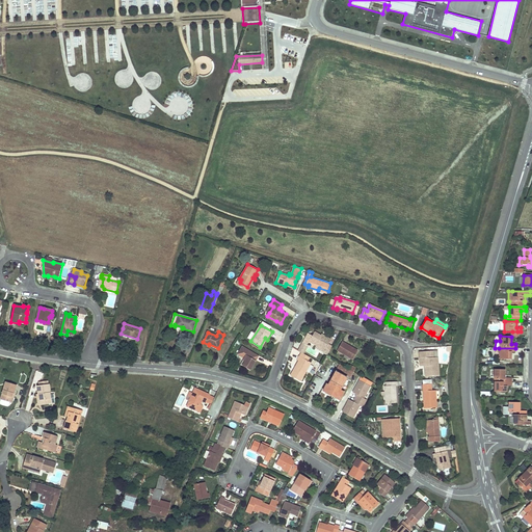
[(357,350),(342,342),(337,350),(338,351),(349,357),(352,360),(357,350)]
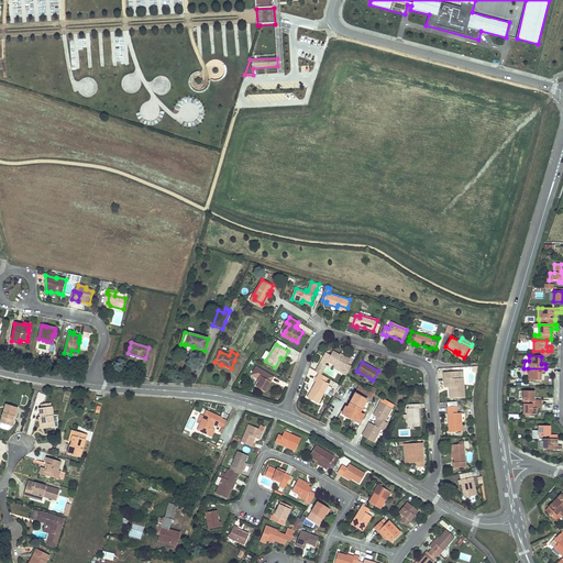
[(324,366),(320,363),(316,372),(319,374),(321,375),(326,366),(324,366)]
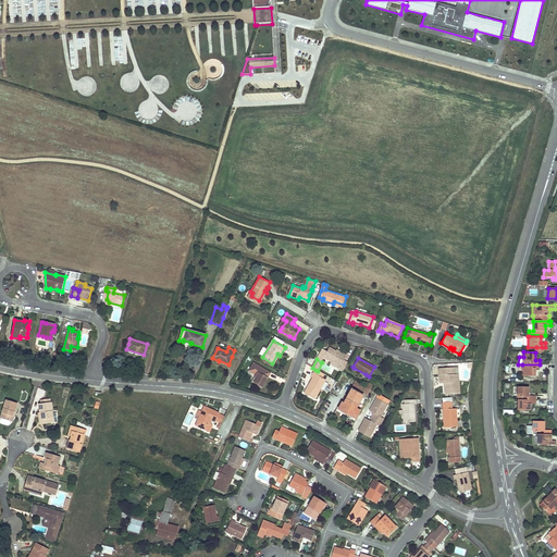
[(262,386),(270,372),(255,362),(249,371),(256,374),(258,376),(257,378),(254,382),(262,386)]
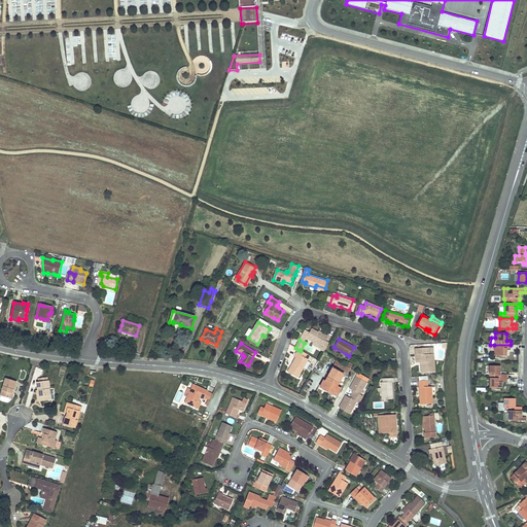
[(511,349),(511,345),(494,345),(494,356),(506,356),(506,352),(506,349),(511,349)]
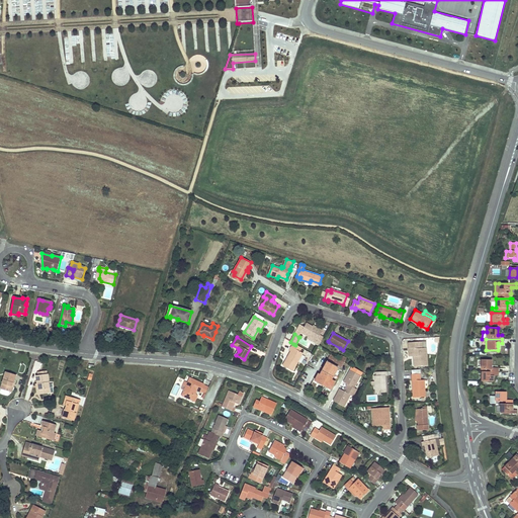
[(418,342),(408,343),(409,357),(414,356),(417,356),(417,366),(428,365),(426,348),(422,348),(419,348),(418,342)]
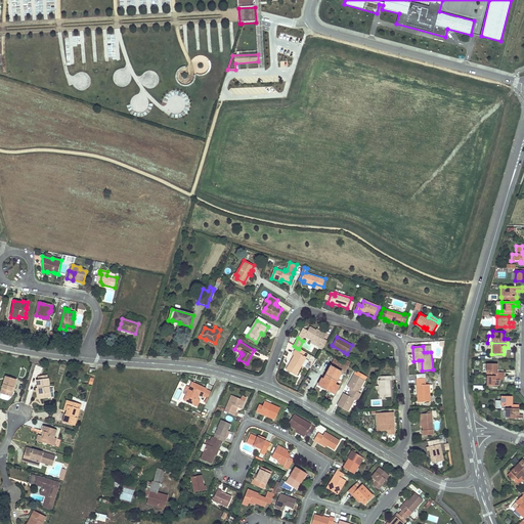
[(297,348),(295,351),(306,358),(308,354),(299,349),(297,348)]
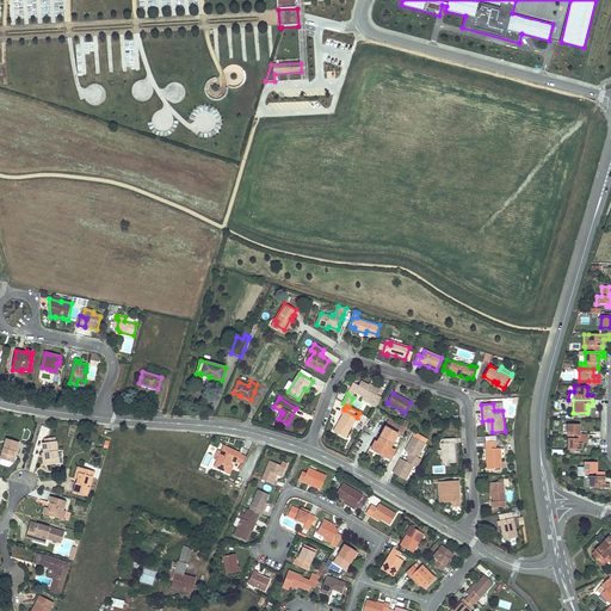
[(357,418),(344,409),(341,414),(343,415),(334,431),(346,438),(357,418)]
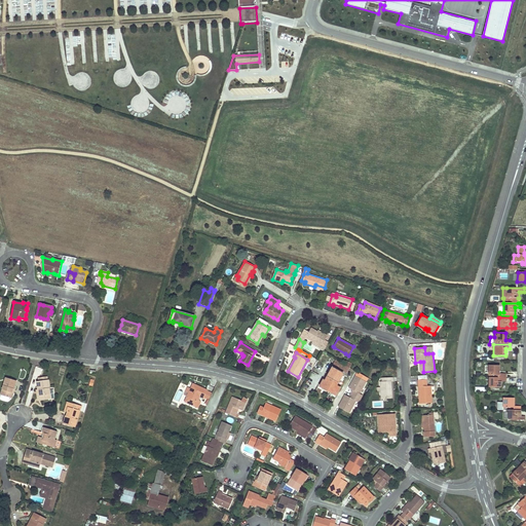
[(349,368),(346,366),(336,361),(333,366),(346,373),(348,371),(349,368)]
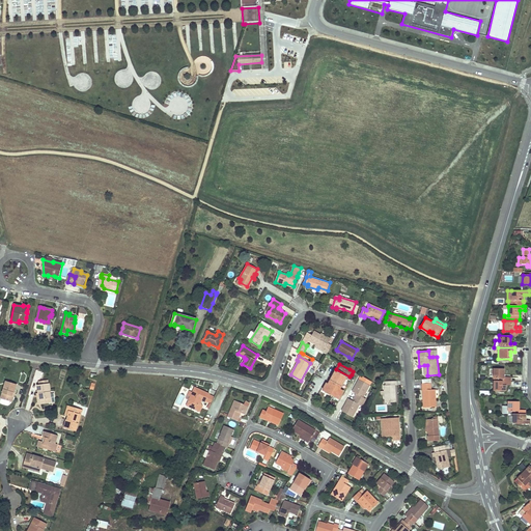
[(313,375),(316,369),(310,365),(306,370),(313,375)]
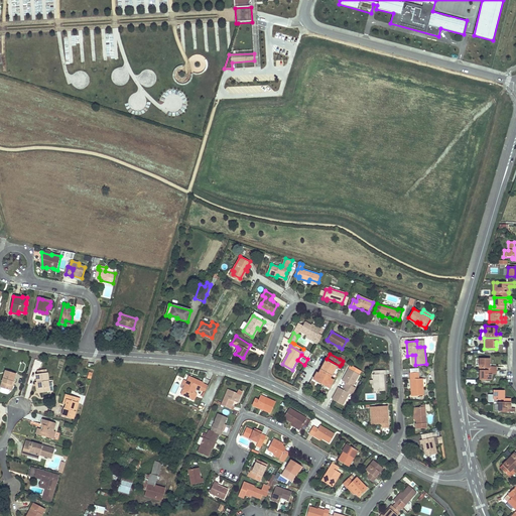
[(490,366),(490,363),(490,359),(479,358),(479,368),(489,368),(489,370),(496,371),(496,367),(490,366)]
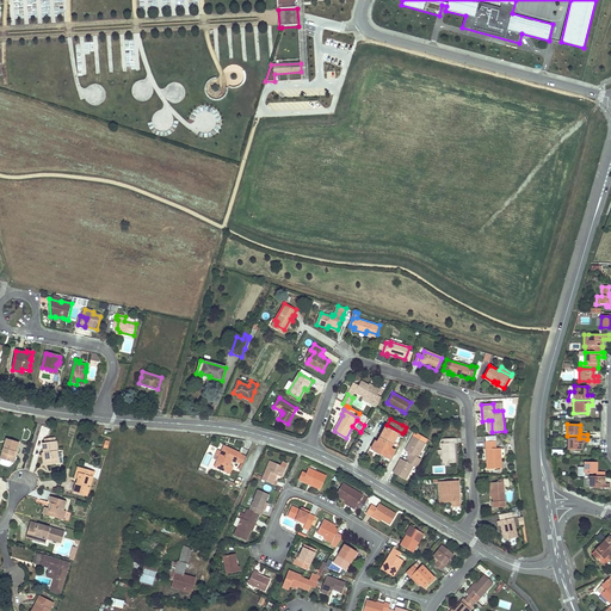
[(384,456),(384,457),(389,460),(395,451),(390,448),(399,433),(387,426),(378,442),(376,440),(371,449),(384,456)]
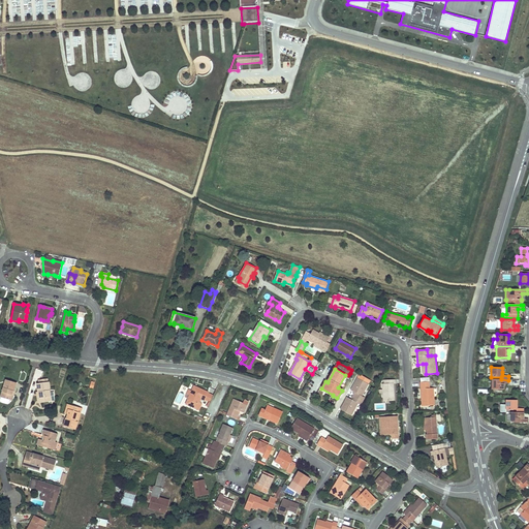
[(359,404),(361,405),(365,398),(363,397),(369,384),(358,378),(351,391),(356,394),(354,397),(352,400),(347,398),(341,410),(351,415),(359,404)]
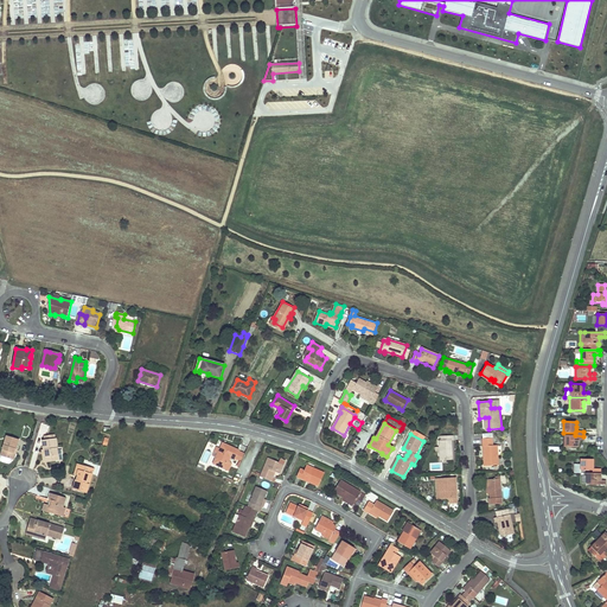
[(42,441),(43,451),(45,449),(46,453),(45,454),(46,462),(52,461),(58,461),(57,455),(55,439),(51,440),(50,435),(44,436),(44,441),(42,441)]
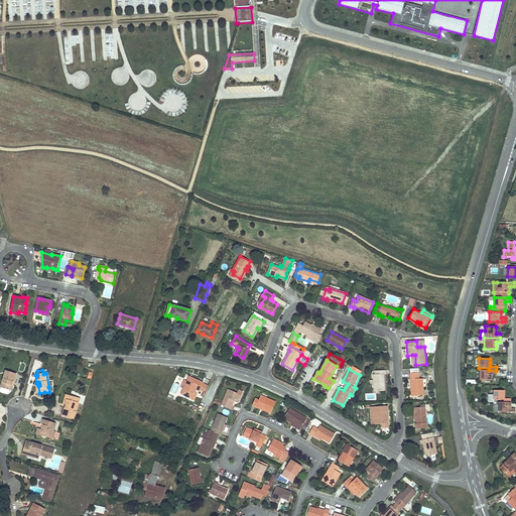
[(385,391),(384,375),(385,374),(385,370),(375,371),(375,375),(373,375),(374,391),(385,391)]
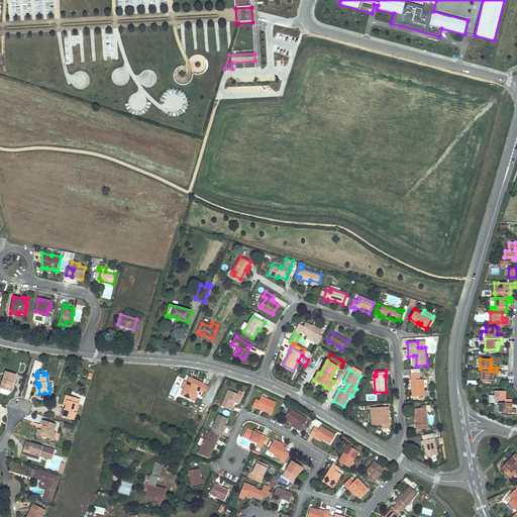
[(497,372),(490,371),(481,371),(481,381),(492,381),(492,375),(497,375),(497,372)]
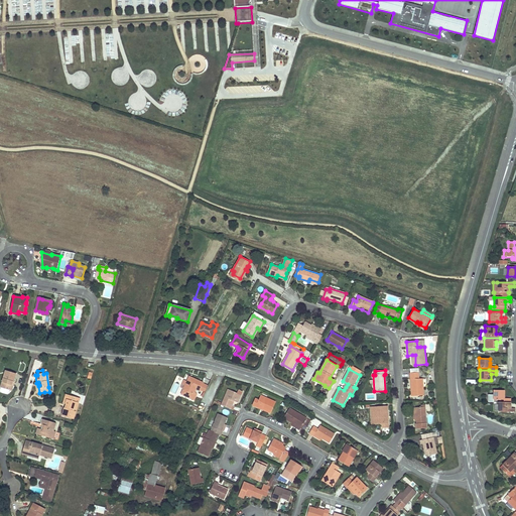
[(13,382),(14,378),(15,374),(5,371),(0,388),(10,391),(12,382),(13,382)]
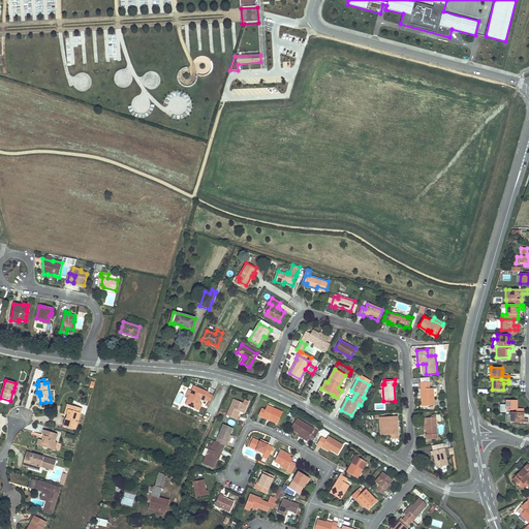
[(422,382),(421,382),(421,385),(422,389),(423,389),(424,398),(422,398),(423,406),(434,405),(433,397),(433,387),(429,389),(429,381),(422,382)]
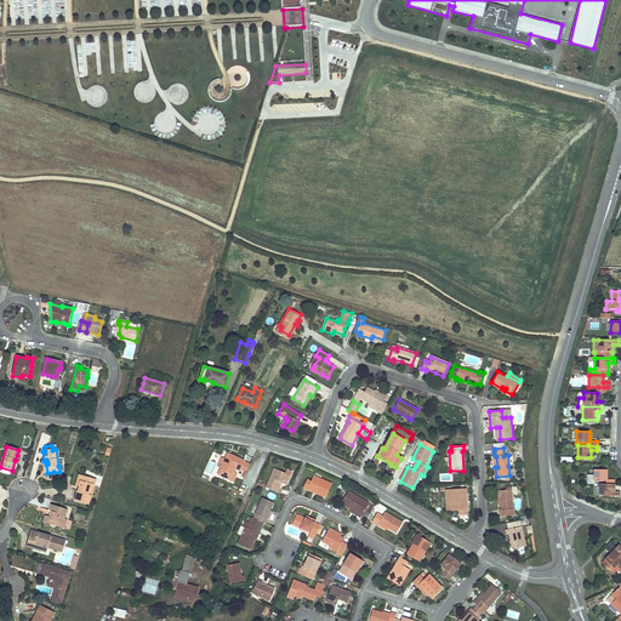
[(229,482),(233,473),(235,469),(239,471),(246,474),(250,465),(243,461),(227,454),(224,461),(221,469),(217,476),(229,482)]
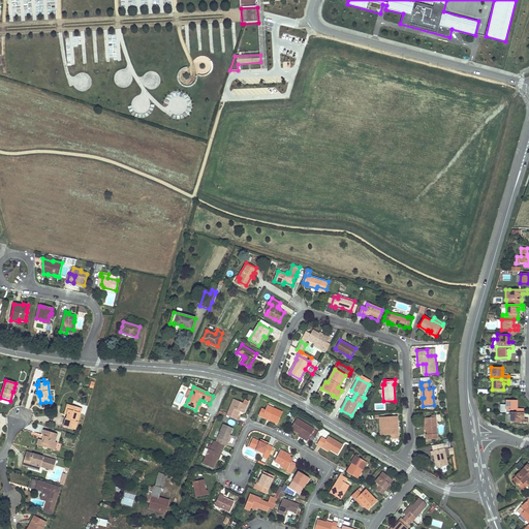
[(240,411),(242,412),(244,413),(247,405),(234,399),(227,415),(235,418),(237,415),(239,411),(240,411)]
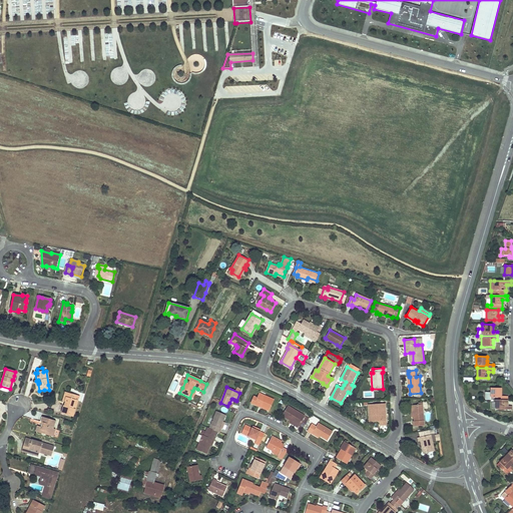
[(501,396),(501,392),(501,388),(491,388),(491,390),(491,395),(491,398),(500,398),(500,400),(507,400),(508,396),(501,396)]
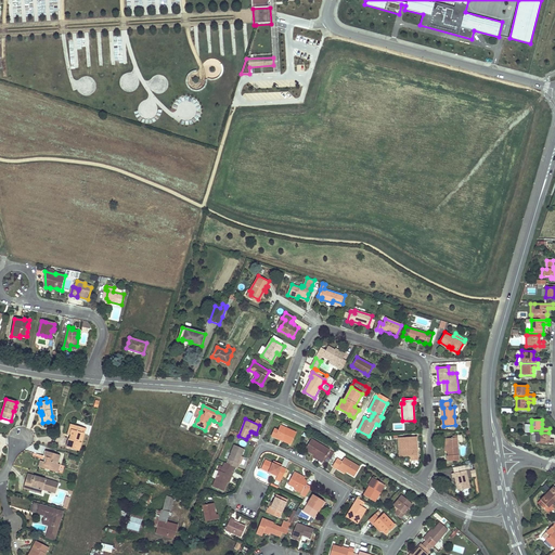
[(71,439),(69,439),(68,439),(66,448),(79,451),(84,434),(80,433),(81,428),(73,425),(69,435),(72,436),(71,439)]
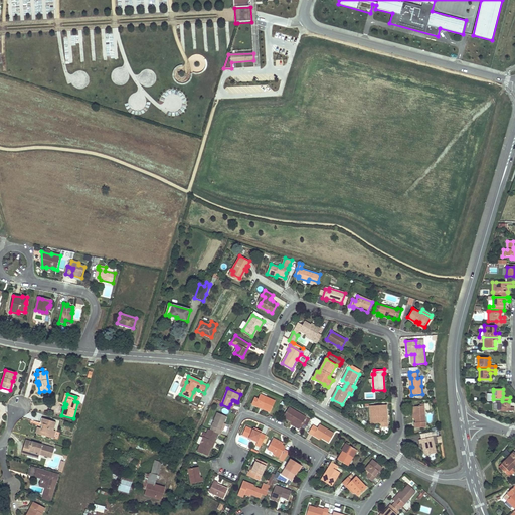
[(254,397),(253,401),(251,404),(258,407),(261,406),(263,406),(263,408),(270,412),(275,400),(271,399),(271,400),(264,397),(263,398),(259,396),(258,398),(254,397)]
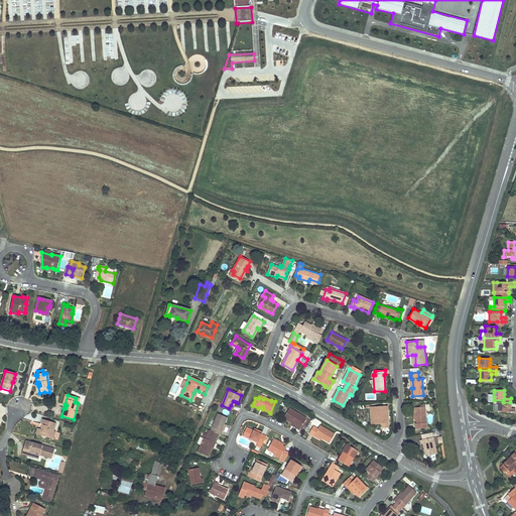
[(510,402),(503,402),(499,402),(499,403),(498,411),(498,412),(515,412),(515,408),(510,408),(510,402)]
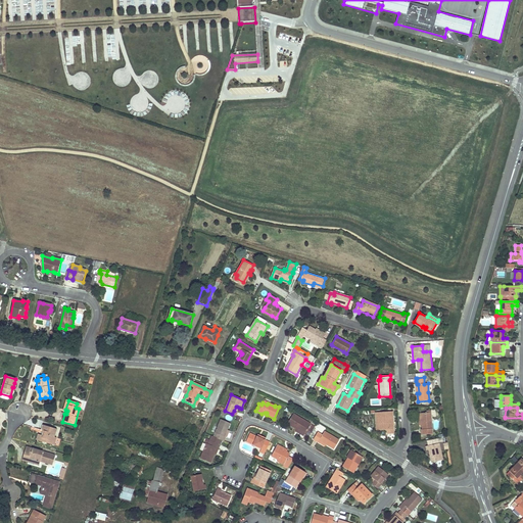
[(427,413),(421,413),(422,425),(422,434),(433,433),(431,412),(427,413)]
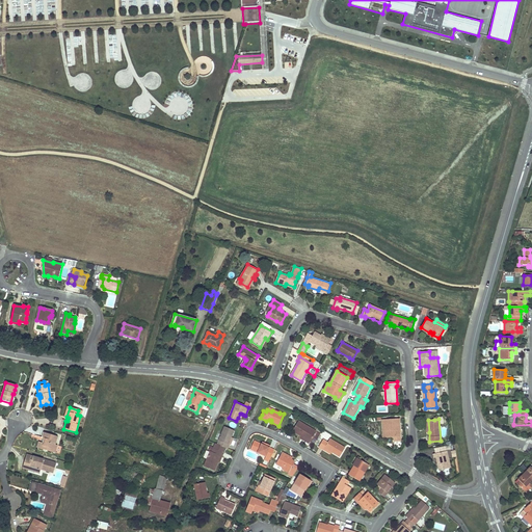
[(387,420),(382,421),(383,437),(388,437),(400,436),(399,420),(387,420)]
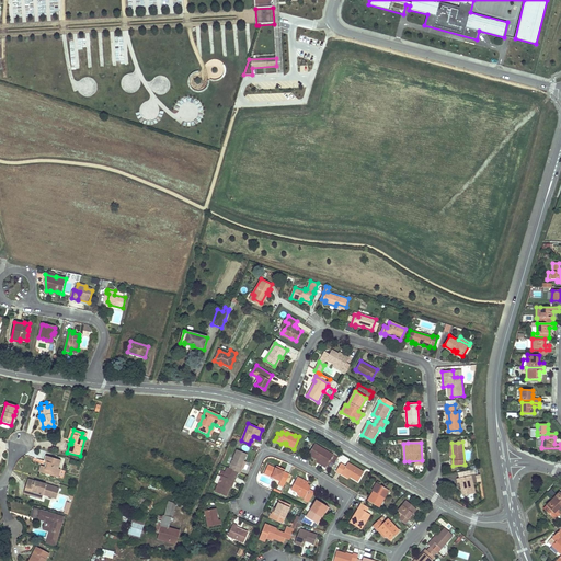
[(319,461),(319,460),(320,460),(328,465),(327,466),(331,469),(336,460),(332,457),(333,455),(315,444),(308,455),(319,461)]
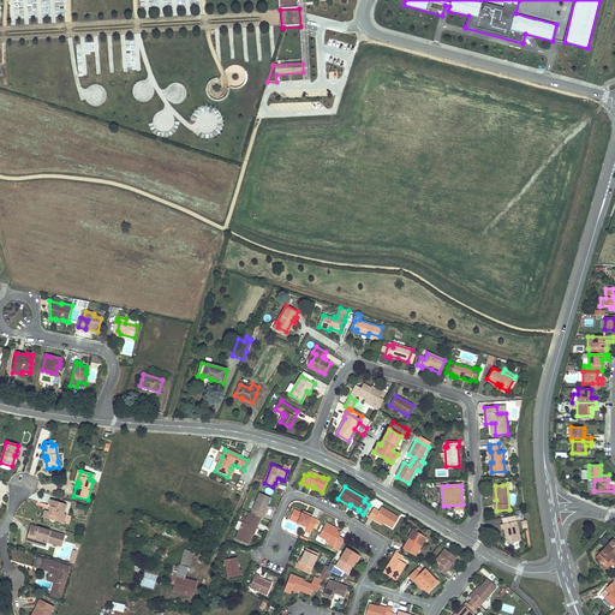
[(266,514),(264,514),(264,513),(267,506),(270,497),(260,493),(251,513),(262,518),(263,519),(266,514)]
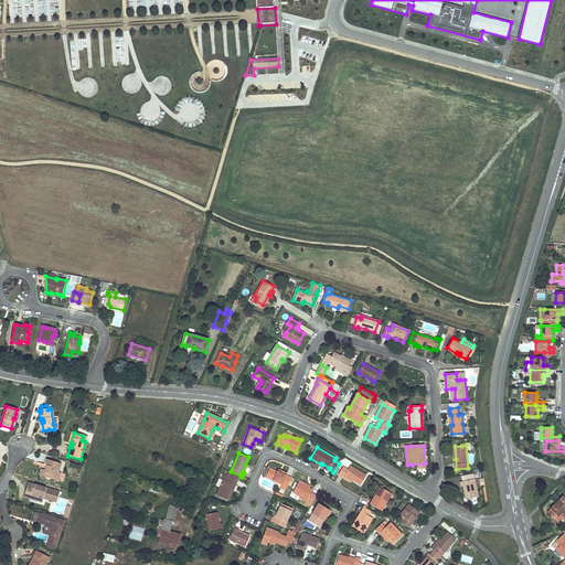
[(46,466),(48,466),(46,471),(45,470),(41,470),(40,476),(57,481),(60,473),(59,472),(61,464),(48,460),(46,466)]
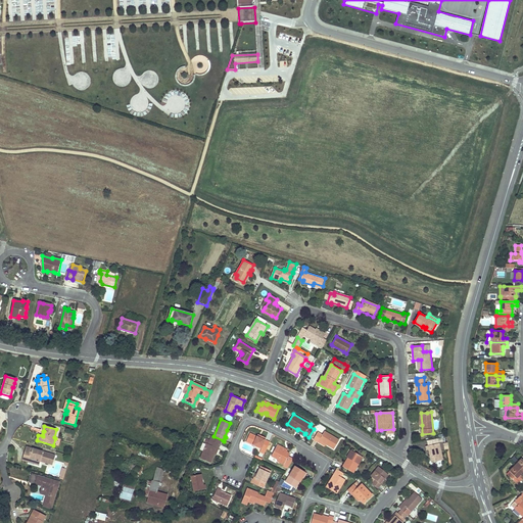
[(319,440),(323,442),(326,444),(333,449),(339,440),(320,429),(314,439),(318,442),(319,440)]
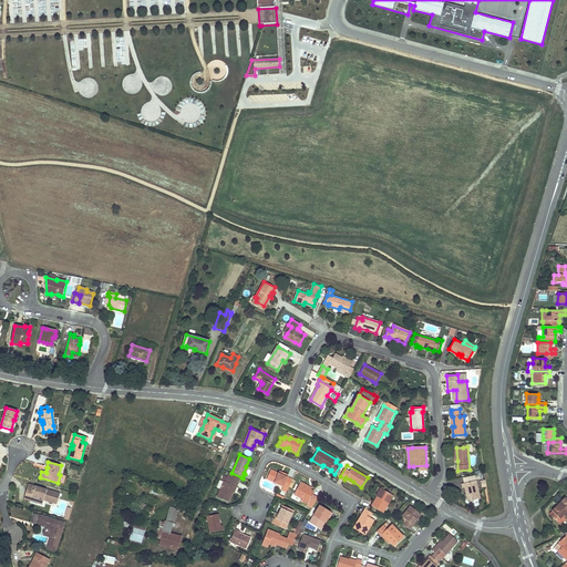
[(279,474),(275,472),(270,470),(267,478),(284,486),(288,488),(292,480),(287,477),(288,475),(282,472),(281,475),(279,474)]
